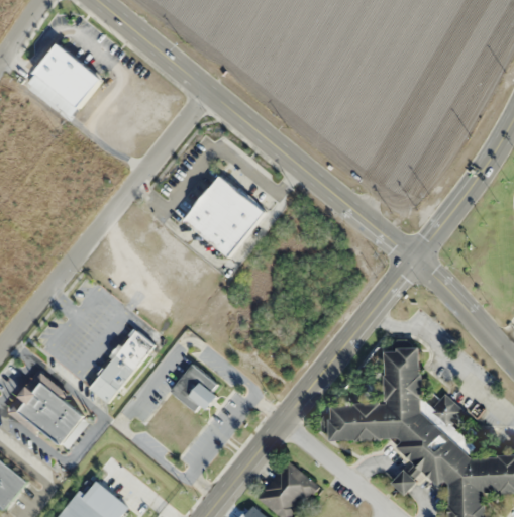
[(99,76),(55,42),(25,84),(70,116),(99,76)]
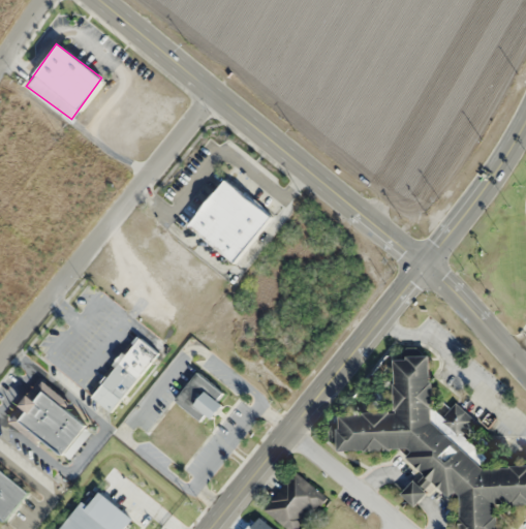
[(269,216),(222,179),(185,226),(233,262),(269,216)]
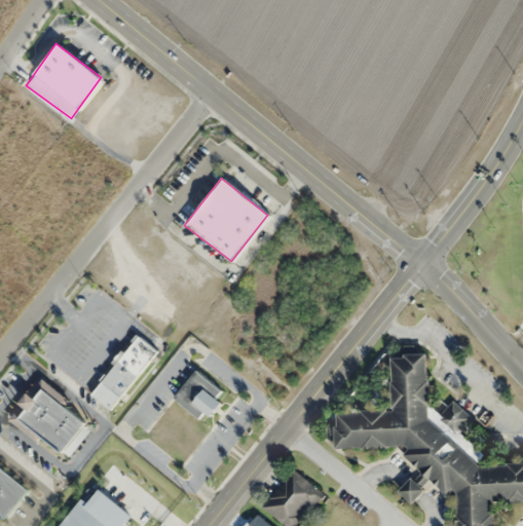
[(89,392),(111,409),(155,350),(134,334),(89,392)]
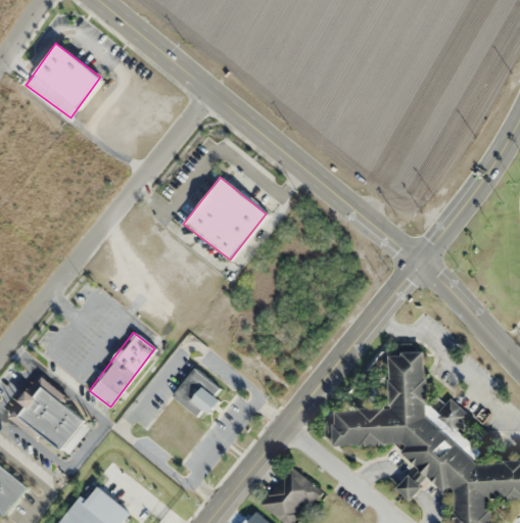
[(399,445),(399,455),(414,468),(394,488),(407,500),(426,477),(442,492),(453,486),(453,522),(489,522),(489,497),(519,497),(519,461),(474,462),(477,450),(455,430),(467,416),(450,399),(425,414),(424,351),(398,343),(387,357),(387,408),(333,409),(333,416),(324,421),(324,435),(331,438),(331,445),(399,445)]
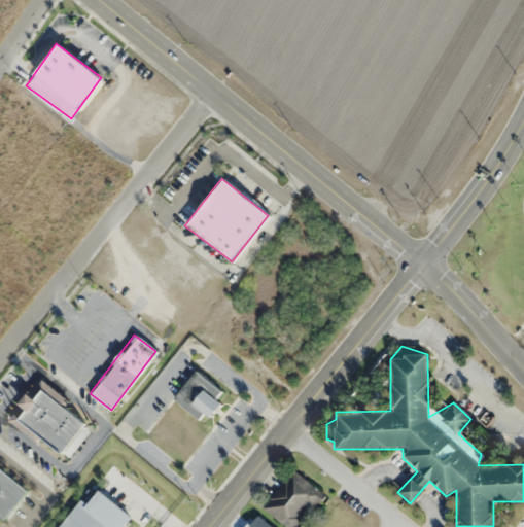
[(171,397),(194,370),(220,390),(215,398),(220,401),(208,419),(204,415),(198,421),(171,397)]
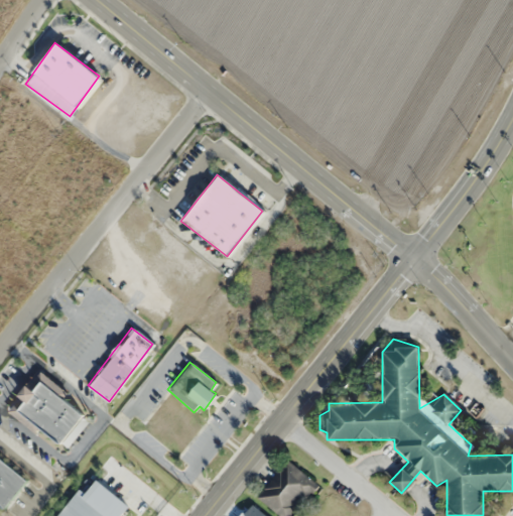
[(39,371),(65,392),(61,397),(82,414),(57,443),(38,427),(34,432),(7,410),(19,395),(18,393),(26,384),(27,385),(39,371)]
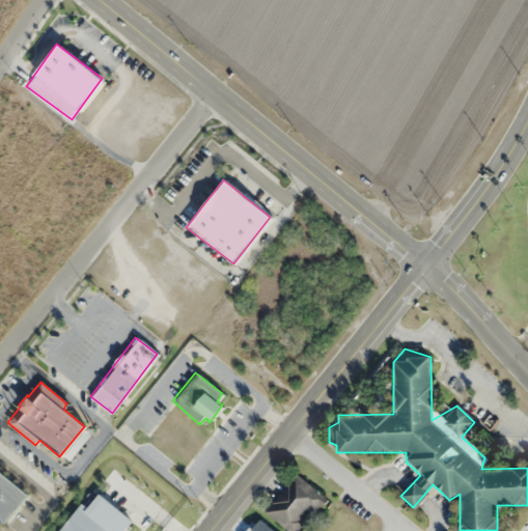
[(27,495),(0,472),(0,523),(3,525),(27,495)]
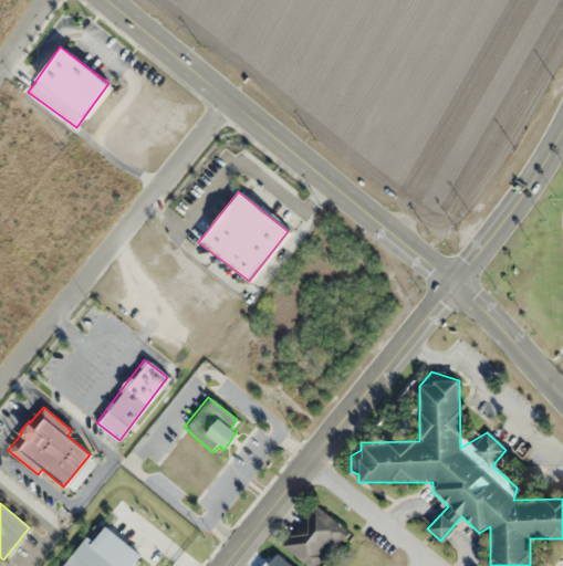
[(305,565),(320,565),(346,530),(310,504),(280,547),(305,565)]
